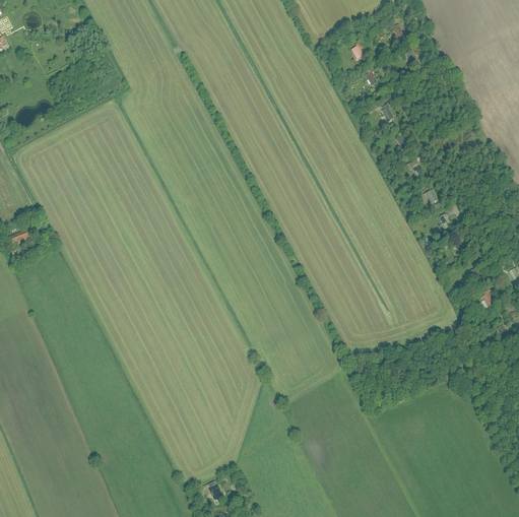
[(401,38),(405,36),(404,33),(403,34),(397,23),(394,25),(395,26),(392,27),(397,37),(399,36),(401,38)]
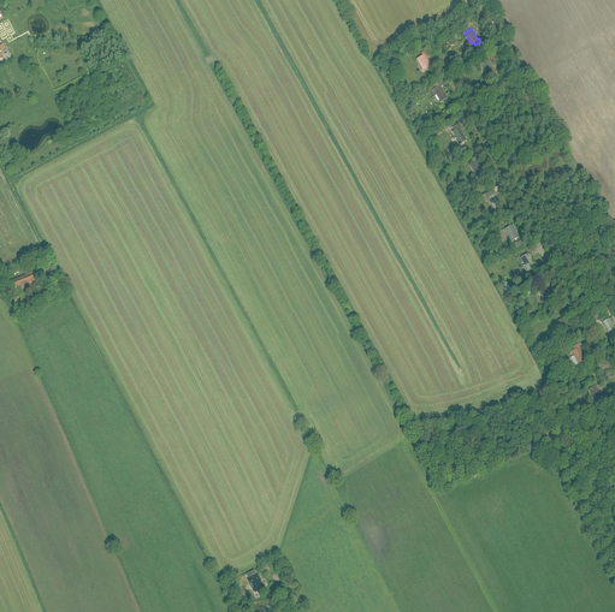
[(424,55),(427,53),(425,48),(420,51),(421,54),(417,57),(423,69),(429,65),(424,55)]
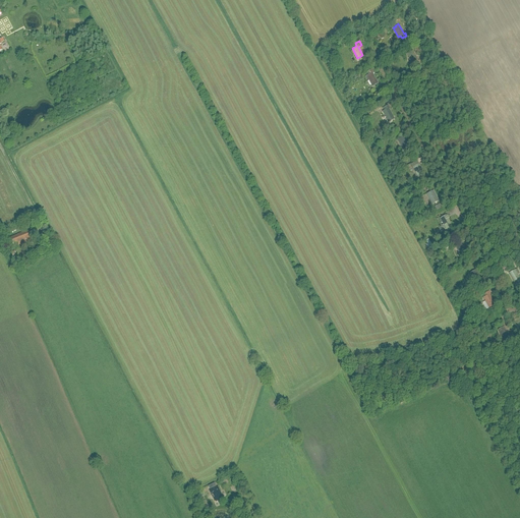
[(415,63),(420,61),(418,58),(417,59),(412,49),(408,51),(409,52),(407,53),(411,62),(414,61),(415,63)]
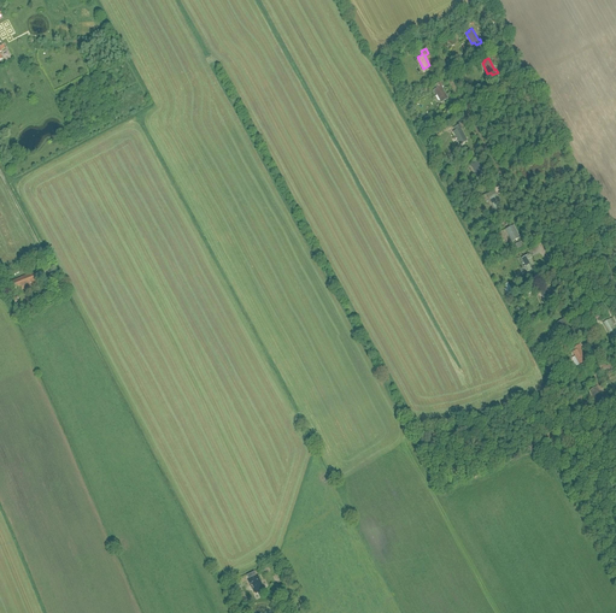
[(440,100),(446,96),(440,84),(441,83),(439,80),(434,83),(436,88),(434,89),(440,100)]
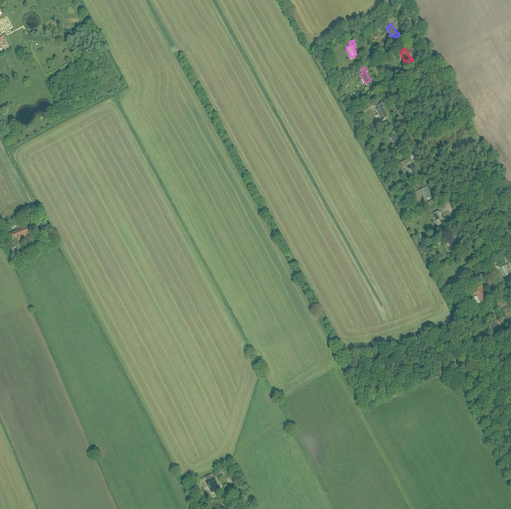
[(380,117),(386,114),(381,105),(382,104),(380,101),(376,104),(378,108),(376,109),(380,117)]
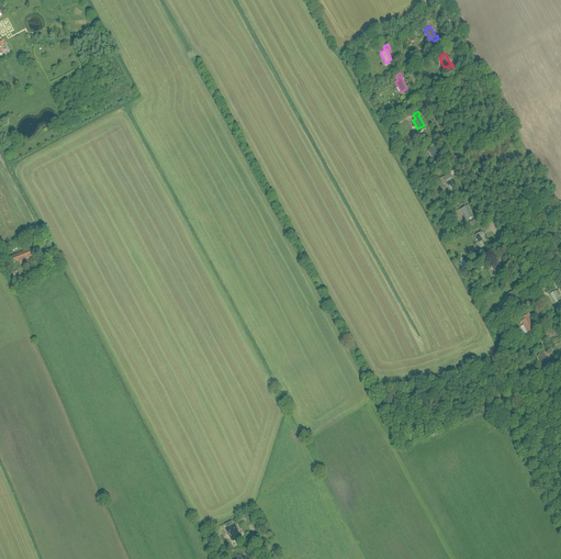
[(434,159),(440,156),(435,145),(428,148),(434,159)]
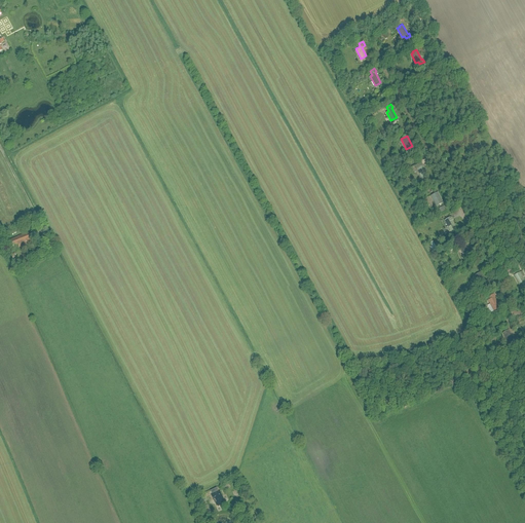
[(421,178),(427,175),(421,164),(419,160),(414,163),(416,169),(421,178)]
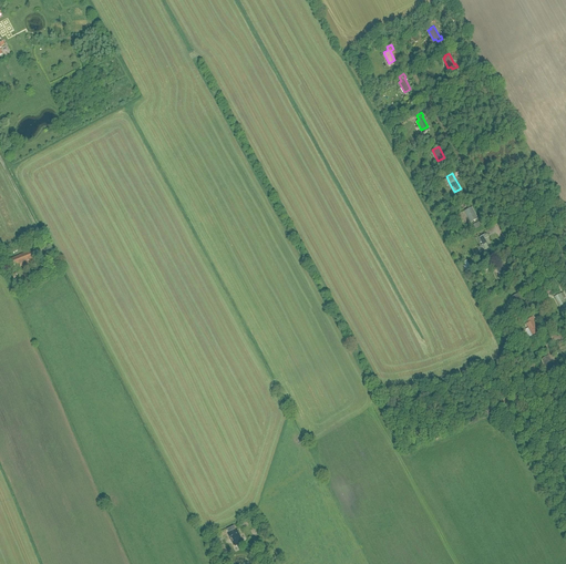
[(470,219),(476,216),(471,206),(464,209),(470,219)]
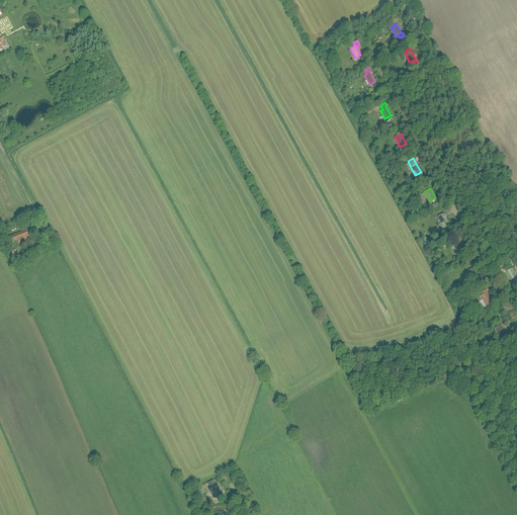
[(444,228),(449,225),(444,215),(445,215),(443,211),(439,213),(441,218),(439,219),(444,228)]
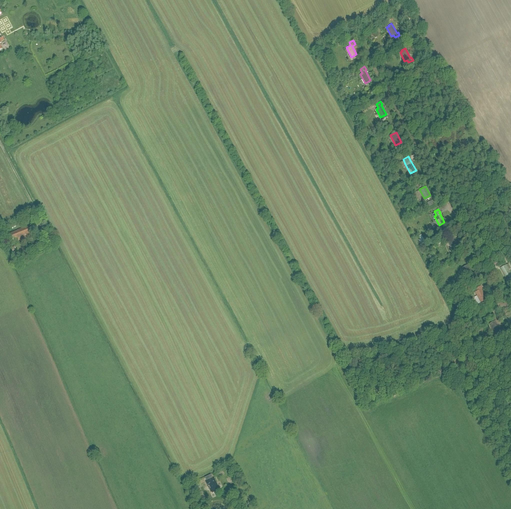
[(20,237),(29,233),(26,224),(17,228),(17,229),(9,232),(12,239),(20,236),(20,237)]
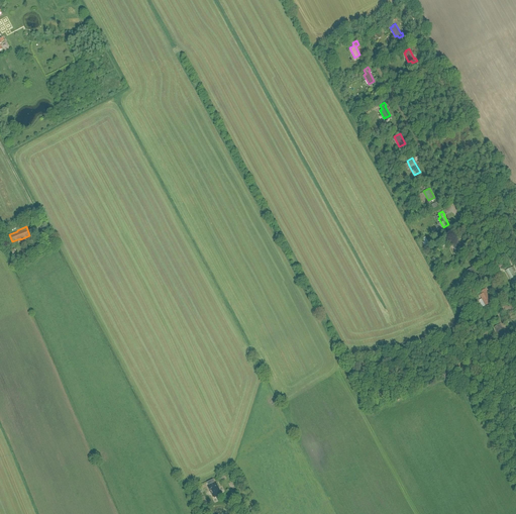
[(457,253),(462,250),(457,240),(458,239),(456,237),(452,239),(454,243),(452,244),(457,253)]
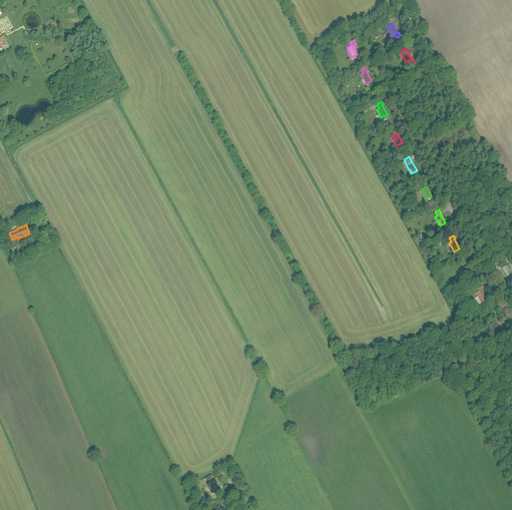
[(475,271),(472,273),(468,264),(462,267),(467,277),(470,275),(470,277),(472,276),(473,276),(477,274),(475,271)]
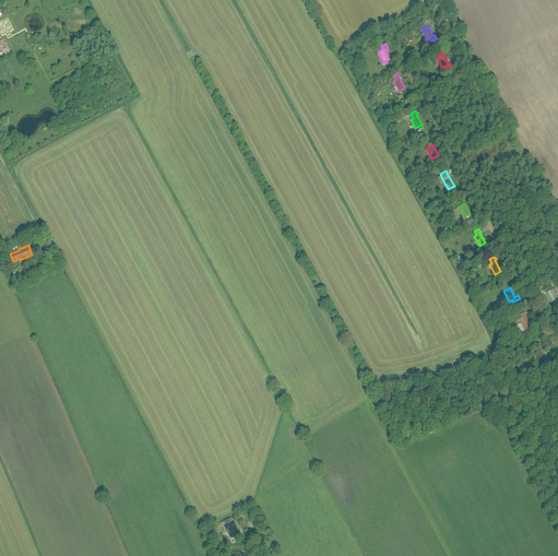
[(551,302),(557,298),(551,287),(548,290),(548,291),(546,292),(551,302)]
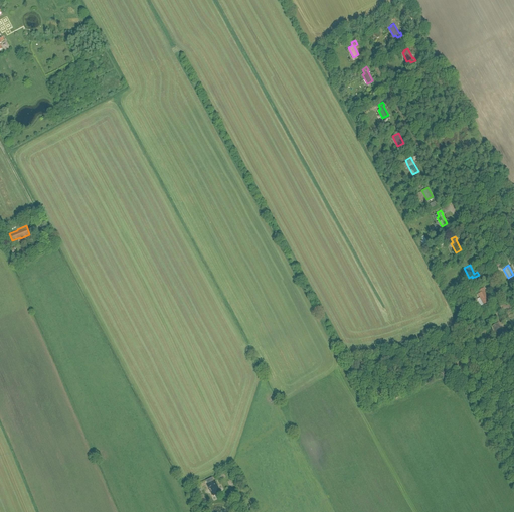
[(483,302),(488,299),(483,289),(484,289),(482,286),(478,288),(480,292),(478,293),(483,302)]
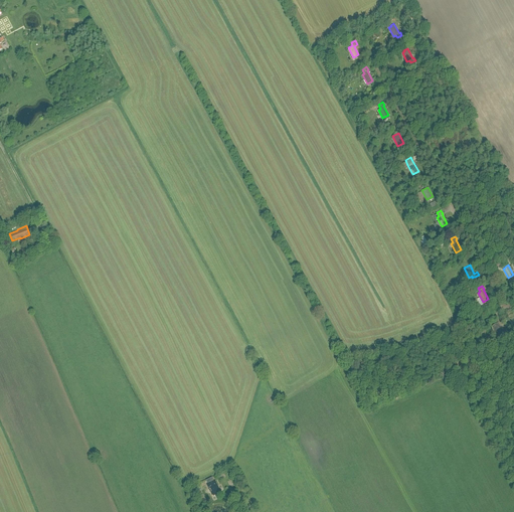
[(496,334),(502,332),(503,335),(507,334),(505,328),(501,330),(497,321),(494,323),(494,324),(492,325),(496,334)]
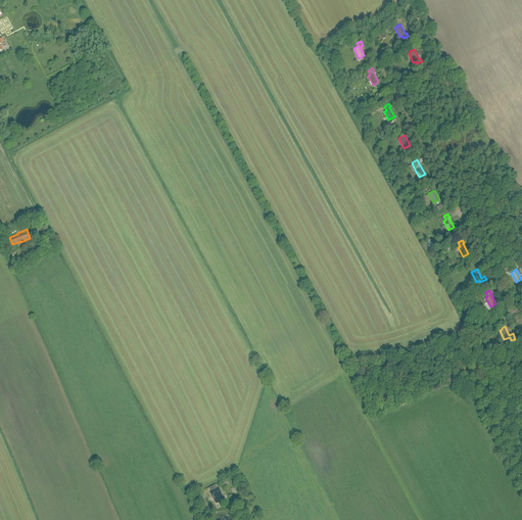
[(216,502),(223,498),(221,493),(218,485),(208,489),(211,494),(212,493),(214,497),(212,498),(215,501),(216,501),(216,502)]
